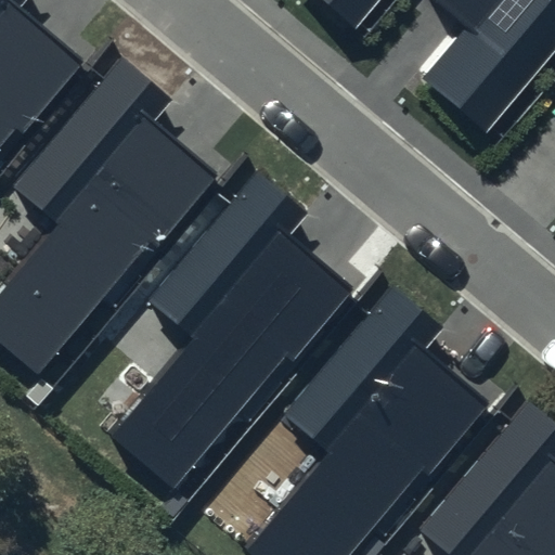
[(27,0),(0,0),(0,145),(16,128),(23,133),(84,63),(20,9),(27,0)]
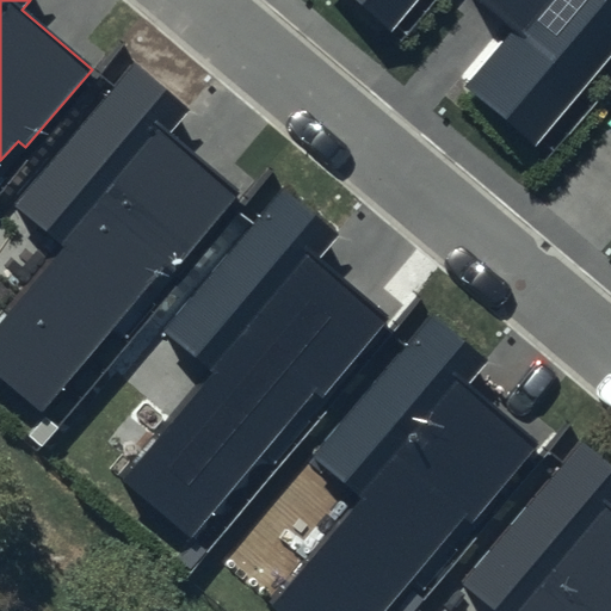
[(358,0),(394,30),(418,0),(358,0)]
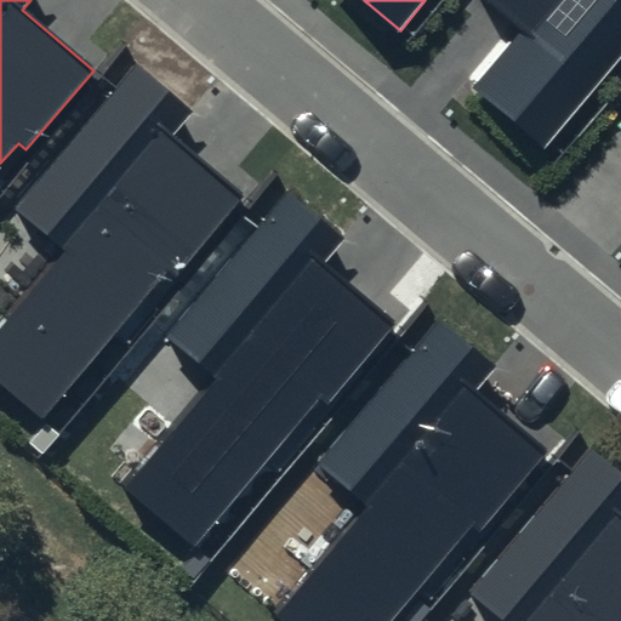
[(620,0),(485,0),(524,32),(476,89),(545,147),(620,56),(620,0)]
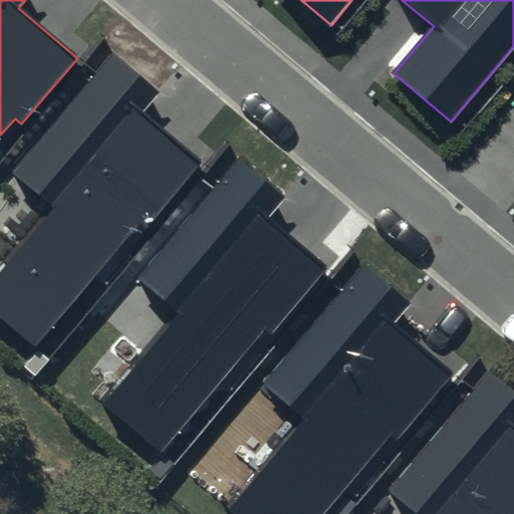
[(158,93),(109,53),(9,172),(53,208),(0,270),(0,319),(32,347),(138,223),(144,229),(200,163),(141,113),(158,93)]
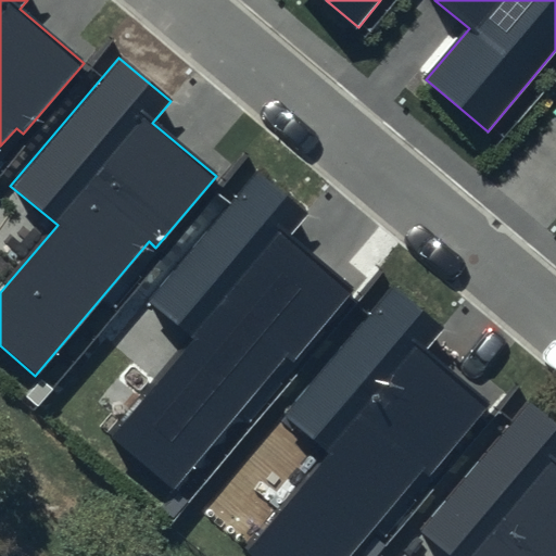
[(308,214),(256,171),(148,299),(196,339),(112,438),(173,489),(287,355),(293,361),(354,290),(290,237),(308,214)]
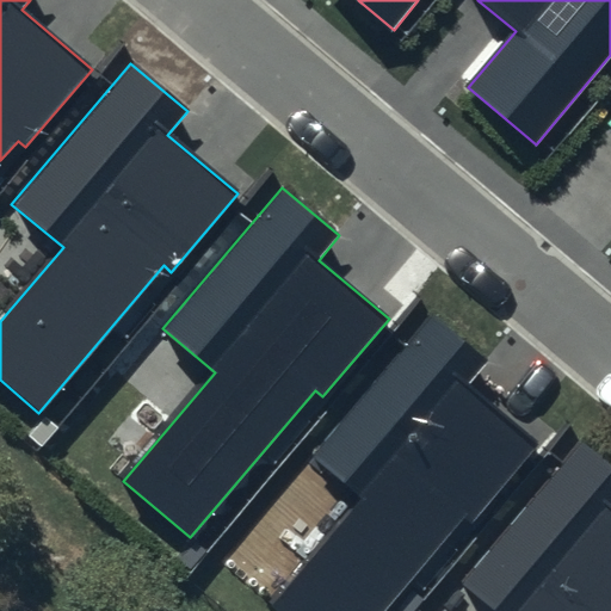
[(489,362),(432,314),(313,455),(364,498),(272,606),(277,610),(383,610),(464,516),(473,523),(538,445),(468,386),(489,362)]
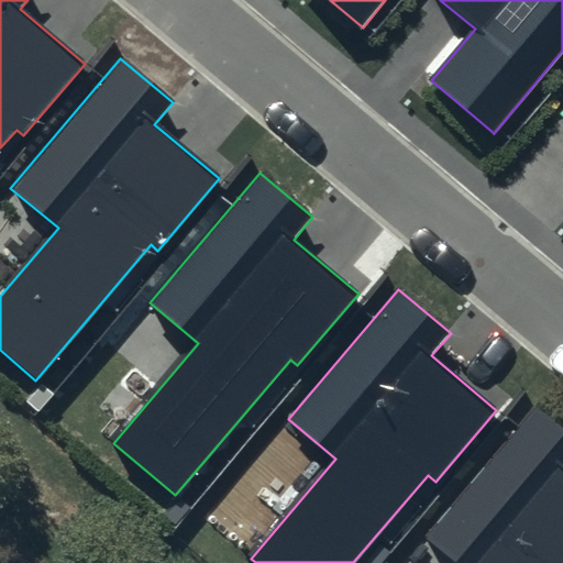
[(562,562),(562,430),(533,407),(423,537),(455,562),(562,562)]
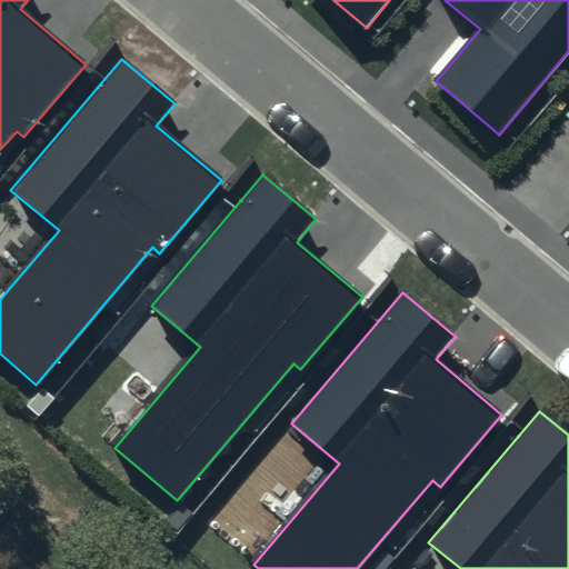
All buildings are outlined.
